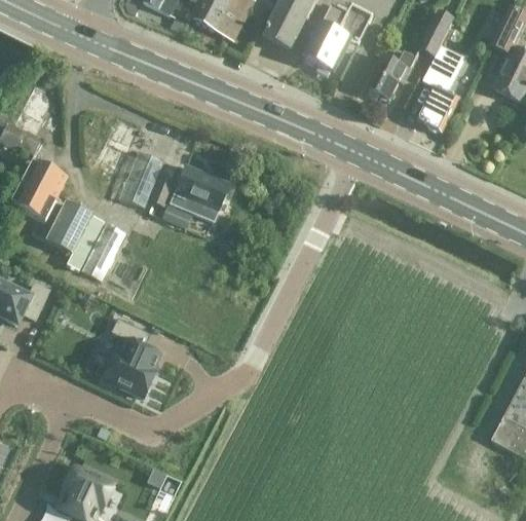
[(176,6),(175,5),(177,0),(195,0),(143,0),(143,1),(171,15),(176,6)]
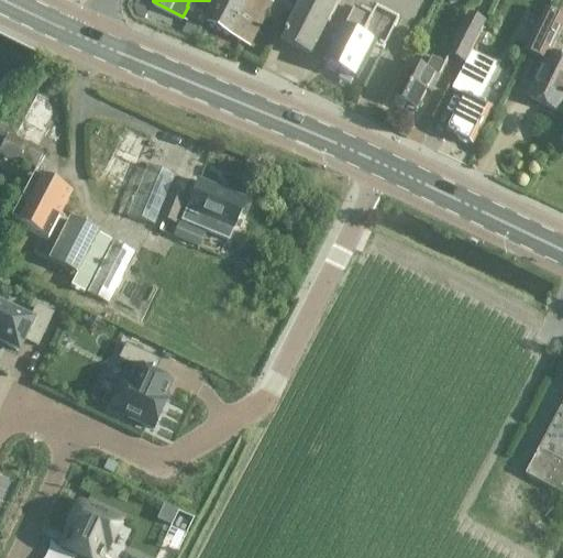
[(244,40),(265,0),(218,0),(207,21),(244,40)]
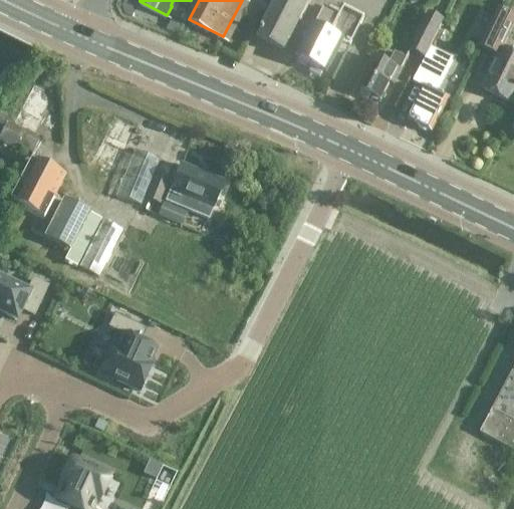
[(249,0),(245,9),(256,14),(261,5),(252,0),(249,0)]
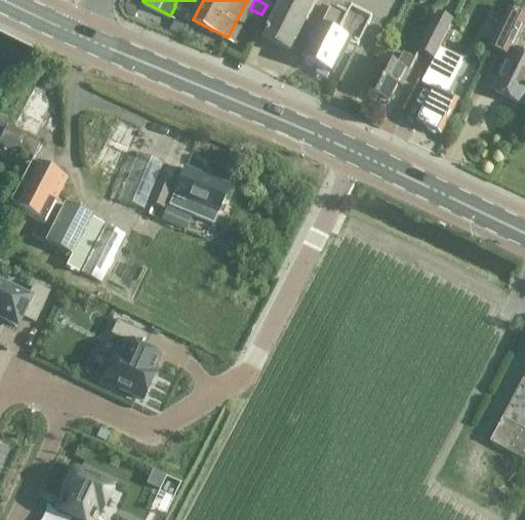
[(291,48),(315,2),(316,0),(279,0),(263,34),(291,48)]
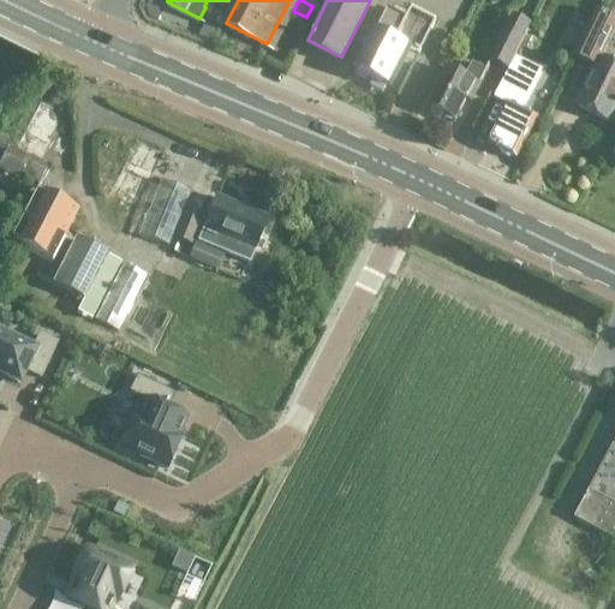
[(388,4),(376,25),(375,25),(354,64),(389,82),(410,42),(395,35),(406,13),(388,4)]
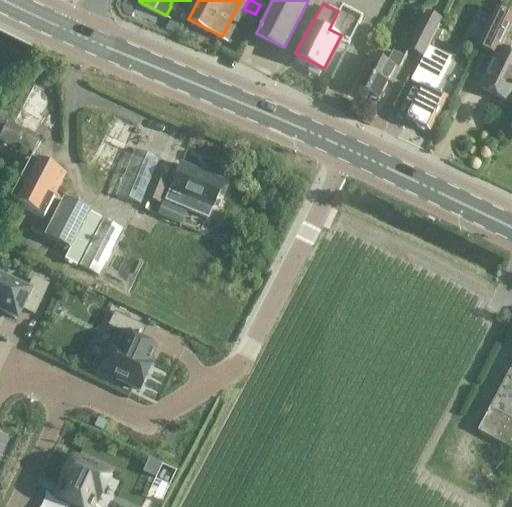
[(511,12),(496,5),(477,43),(495,51),(478,85),(509,99),(511,92),(511,42),(509,50),(500,45),(511,21),(511,12)]
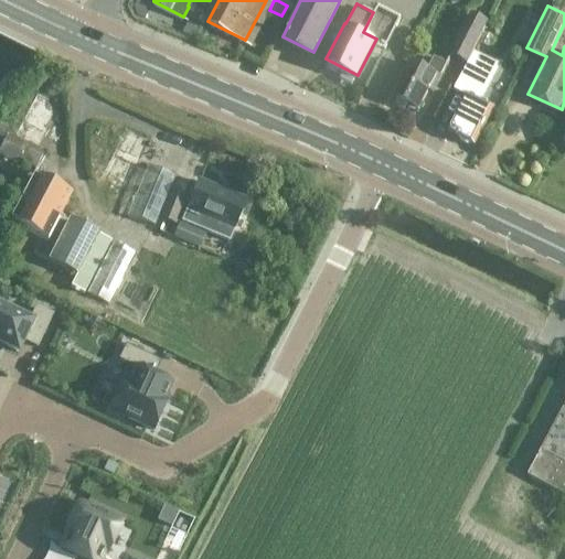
[(450,50),(466,57),(486,19),(470,10),(450,50)]
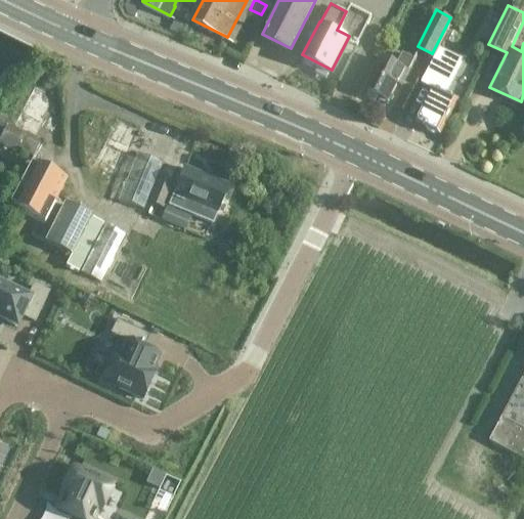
[(189,18),(177,14),(172,26),(183,30),(189,18)]
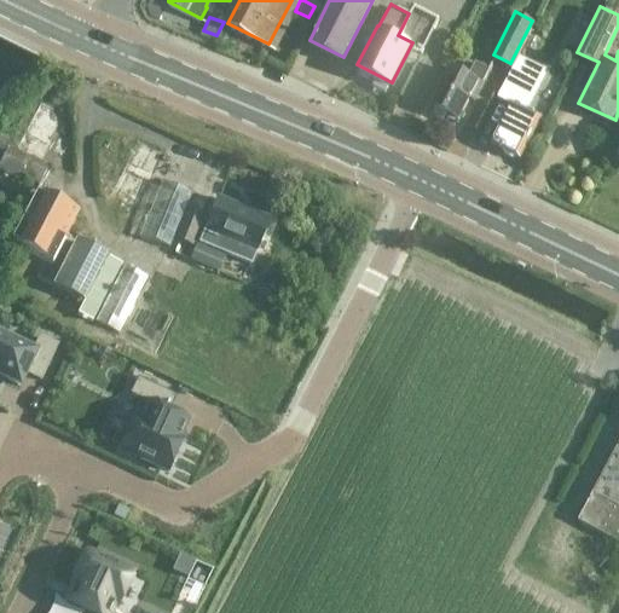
[(510,100),(491,138),(519,152),(539,114),(524,107),(544,68),(519,55),(497,94),(510,100)]
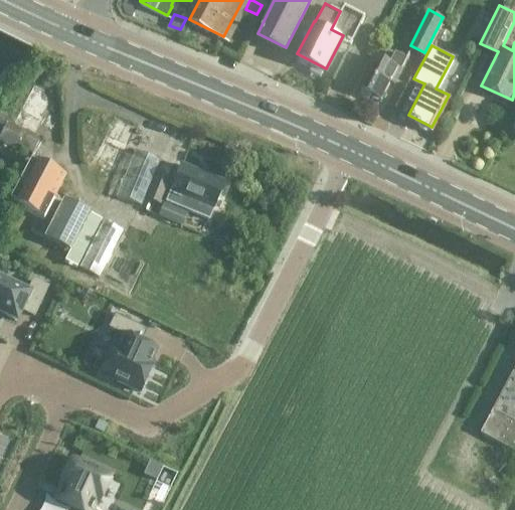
[(369,93),(370,92),(380,97),(389,80),(393,81),(401,66),(400,66),(406,54),(394,48),(388,60),(374,53),(358,86),(361,88),(360,89),(369,93)]
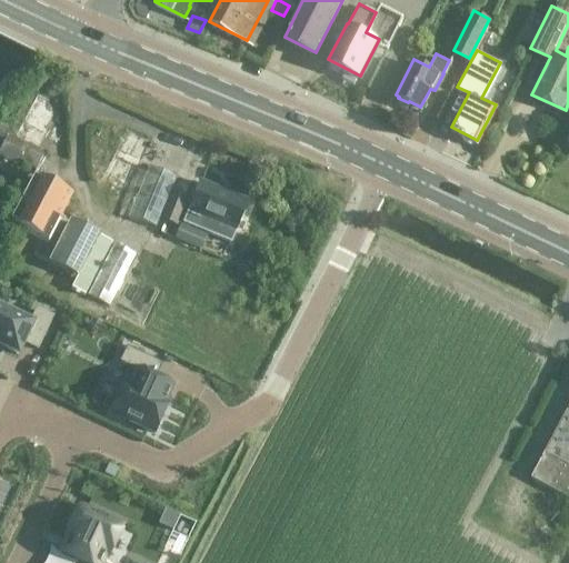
[(35,154),(61,97),(36,86),(17,126),(1,119),(0,119),(0,132),(2,133),(0,139),(0,149),(20,158),(25,150),(35,154)]
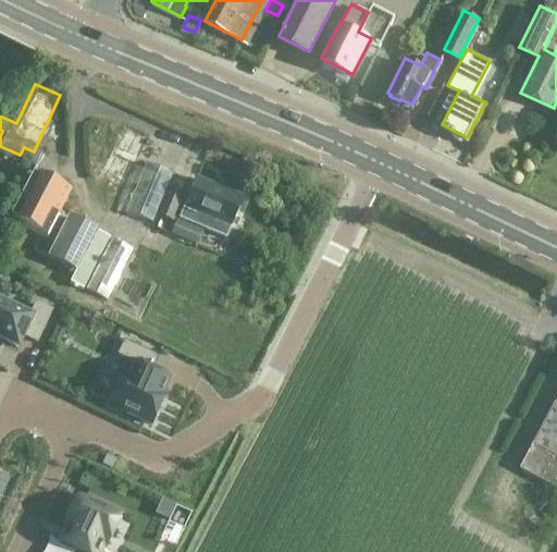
[(126,117),(98,168),(122,181),(149,130),(126,117)]
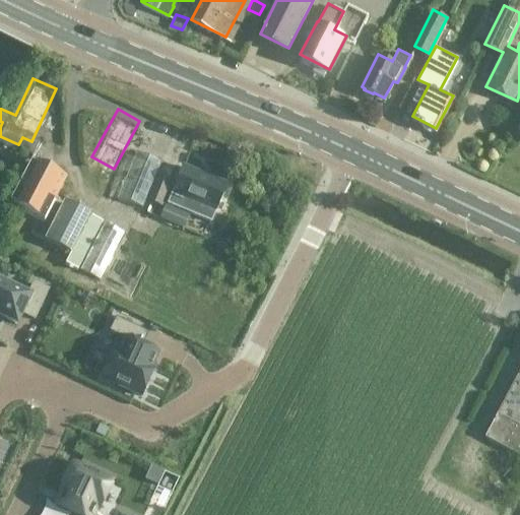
[(118,193),(125,196),(141,203),(159,158),(136,149),(118,193)]
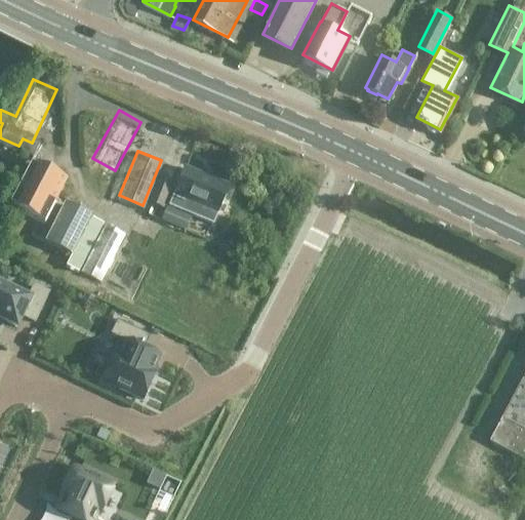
[(9,202),(43,220),(66,176),(31,159),(9,202)]
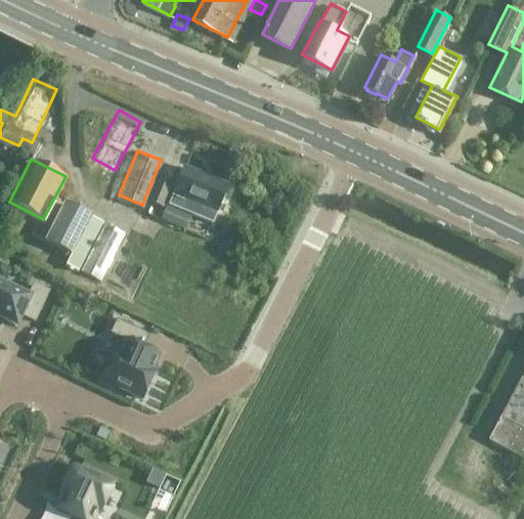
[(184,202),(185,198),(216,210),(227,181),(183,164),(171,196),(184,202)]
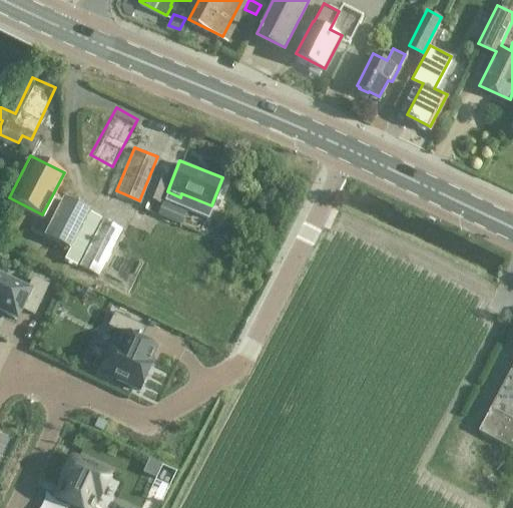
[(154,170),(144,194),(159,200),(168,176),(154,170)]
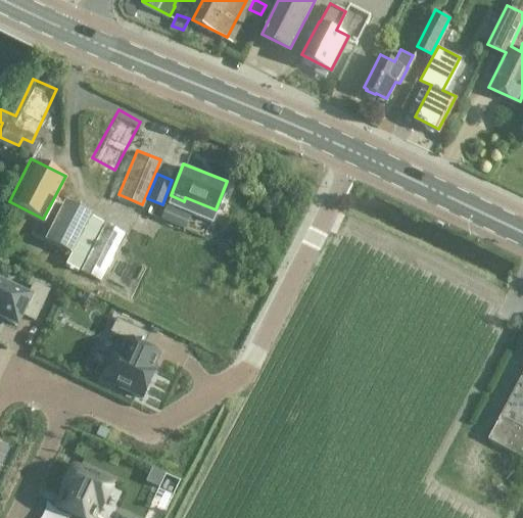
[(70,250),(64,261),(78,268),(103,219),(90,213),(64,200),(45,237),(70,250)]
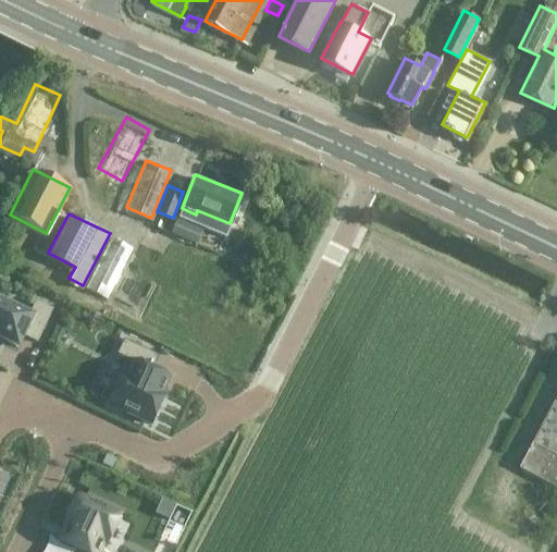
[(201,228),(175,217),(170,229),(196,240),(201,228)]
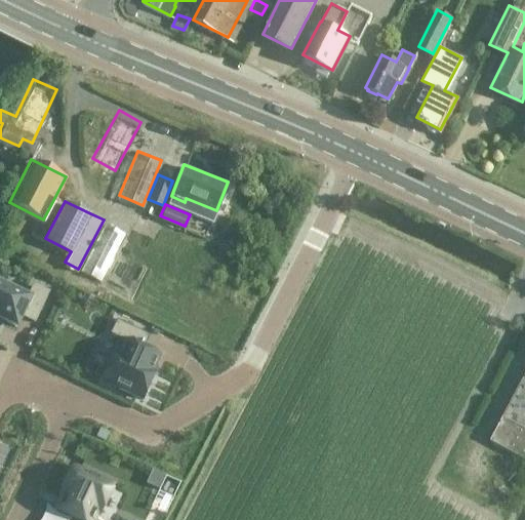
[(79,269),(99,278),(124,231),(104,222),(79,269)]
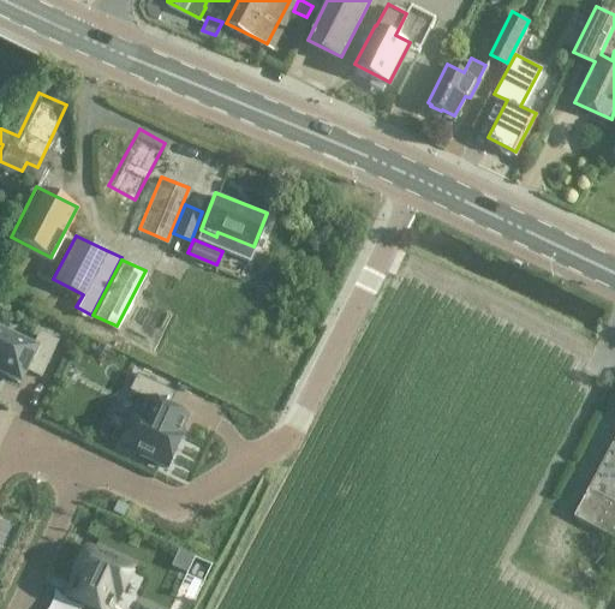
[(0,329),(0,370),(18,378),(24,366),(40,372),(55,339),(39,330),(31,345),(0,329)]
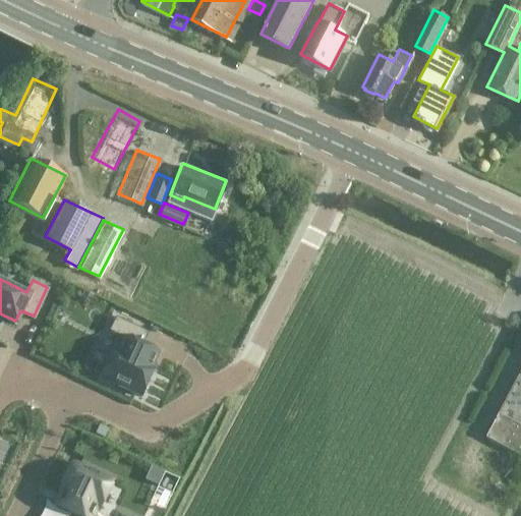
[(114,348),(102,375),(140,393),(153,366),(150,365),(157,350),(142,342),(148,330),(115,314),(108,329),(124,337),(118,350),(114,348)]
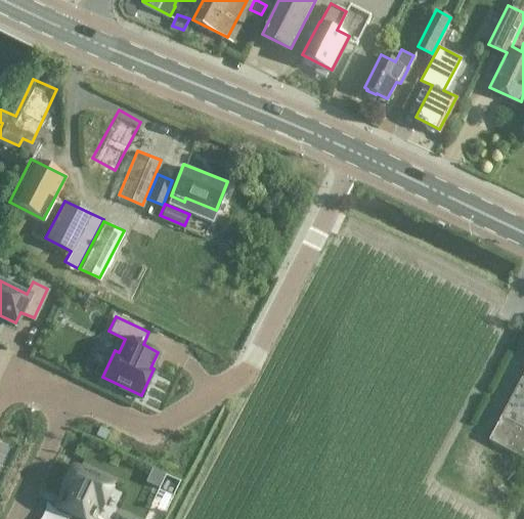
[(523,371),(489,438),(522,456),(523,451),(523,371)]
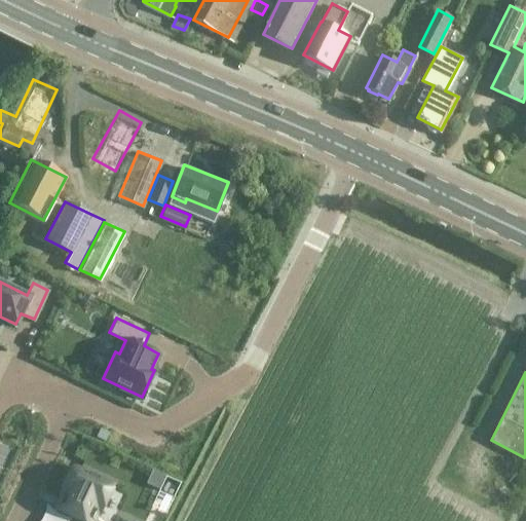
[(109,429),(101,424),(96,434),(105,438),(109,429)]
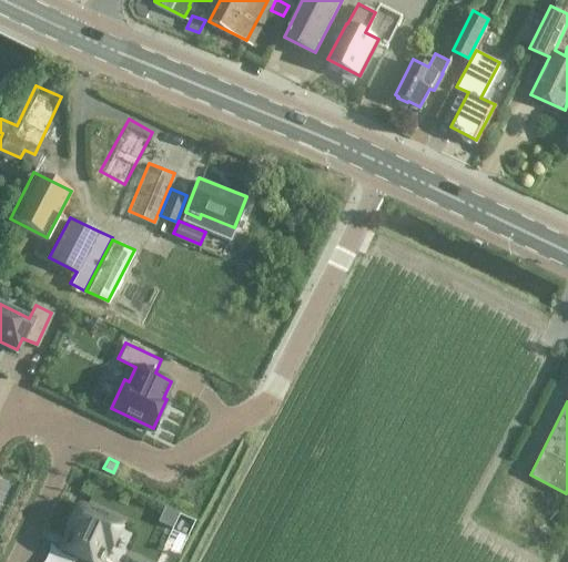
[(69,532),(61,548),(78,557),(74,561),(97,561),(103,548),(108,550),(121,522),(79,502),(66,530),(69,532)]
